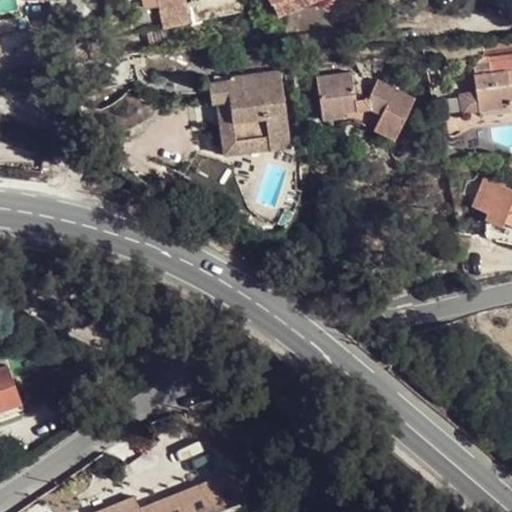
[(196,0),(201,19),(241,10),(240,0),(196,0)]
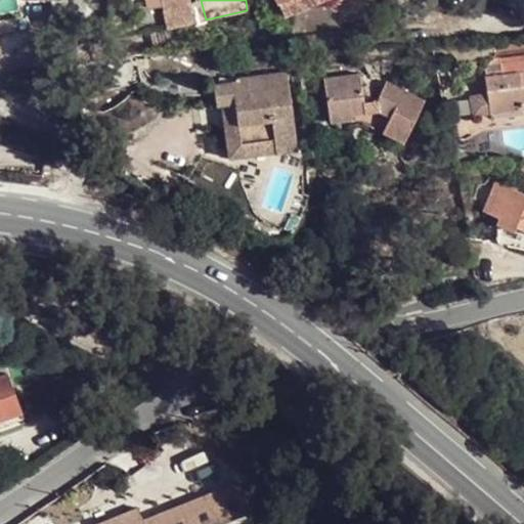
[(275,0),(284,14),(319,0),(275,0)]
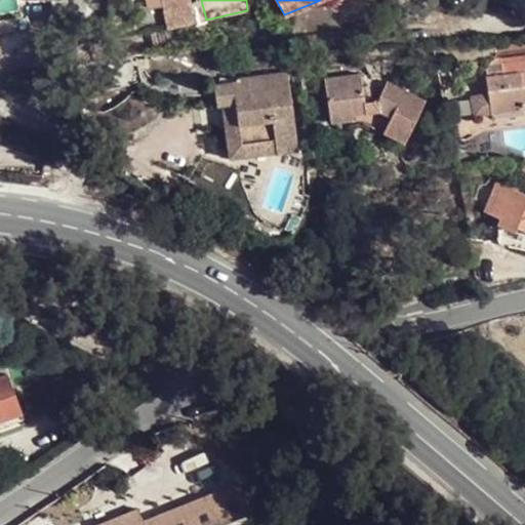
[(191,18),(188,4),(163,8),(165,23),(191,18)]
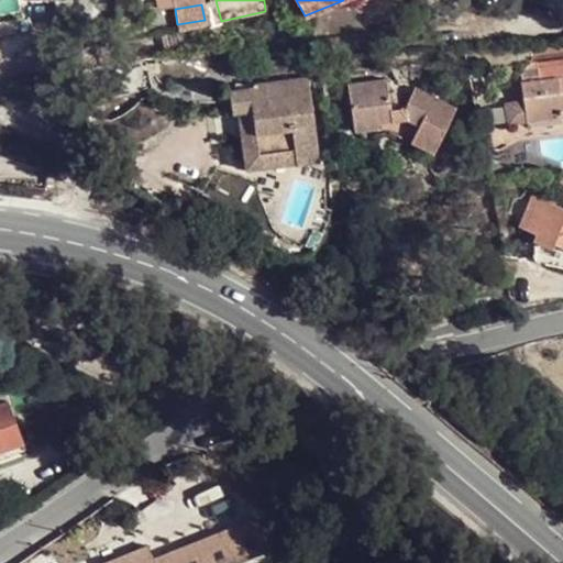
[(213,33),(222,32),(221,21),(212,22),(213,33)]
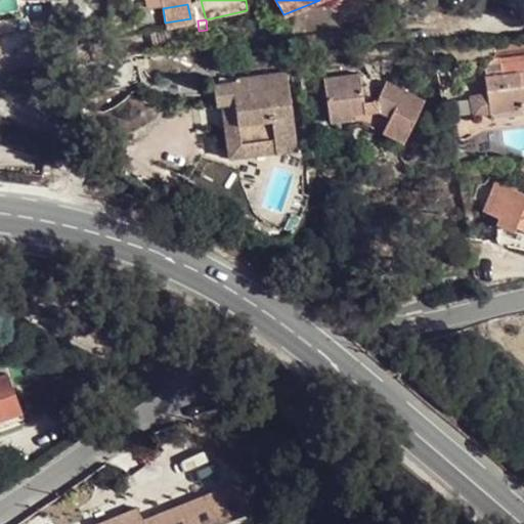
[(488,93),(490,114),(523,108),(523,57),(499,60),(501,74),(485,76),(488,93)]
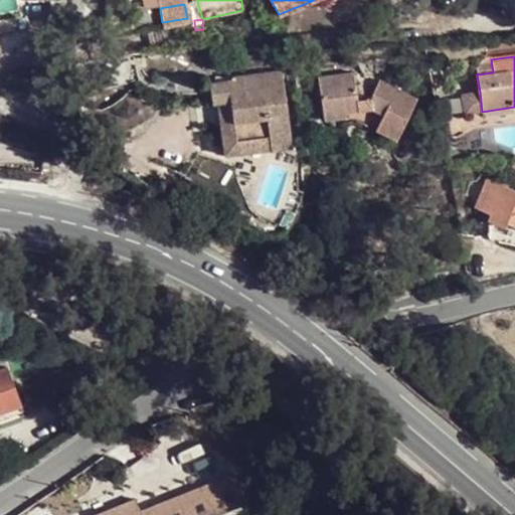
[(294,64),(296,75),(309,73),(308,63),(294,64)]
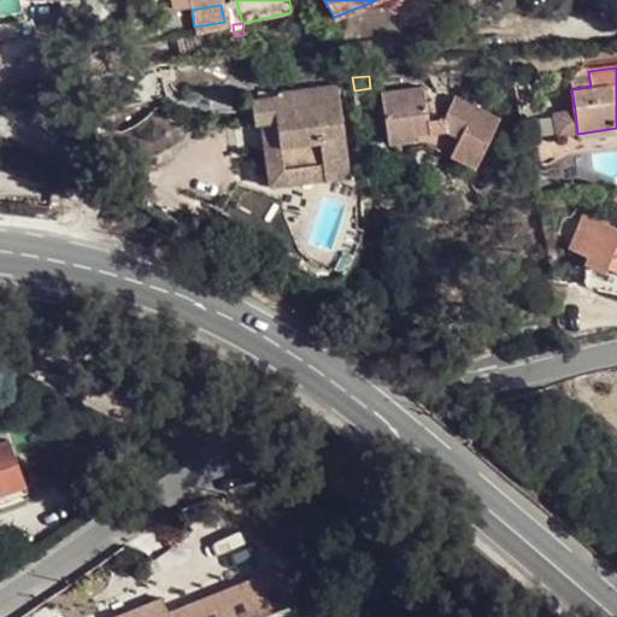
[(322,163),(323,178),(350,175),(336,84),(281,90),(281,95),(253,99),(256,127),(262,125),(265,150),(281,148),(282,168),(322,163)]
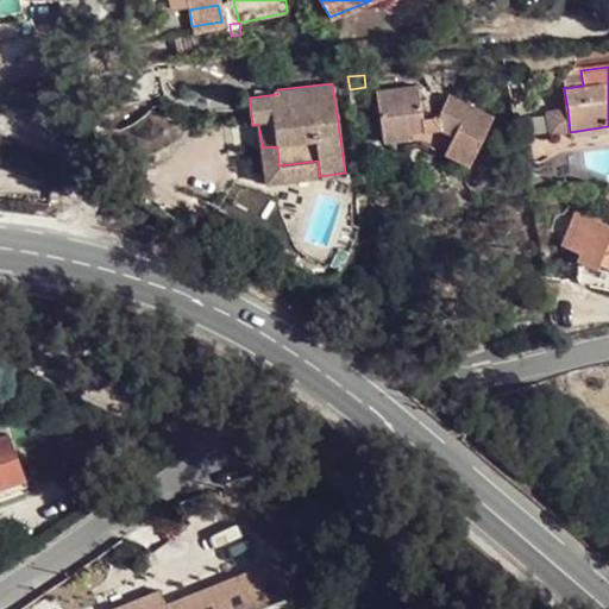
[(377,90),(383,142),(408,138),(408,132),(422,130),(422,132),(440,130),(452,136),(444,151),(468,162),(493,115),(450,95),(438,115),(424,117),(419,86),(377,90)]
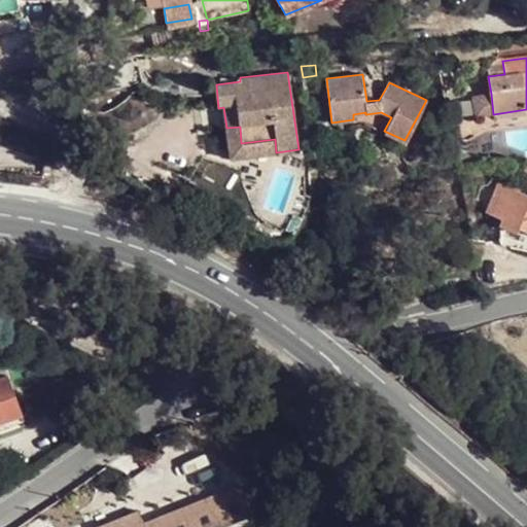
[(475,115),(493,114),(491,94),(472,96),(475,115)]
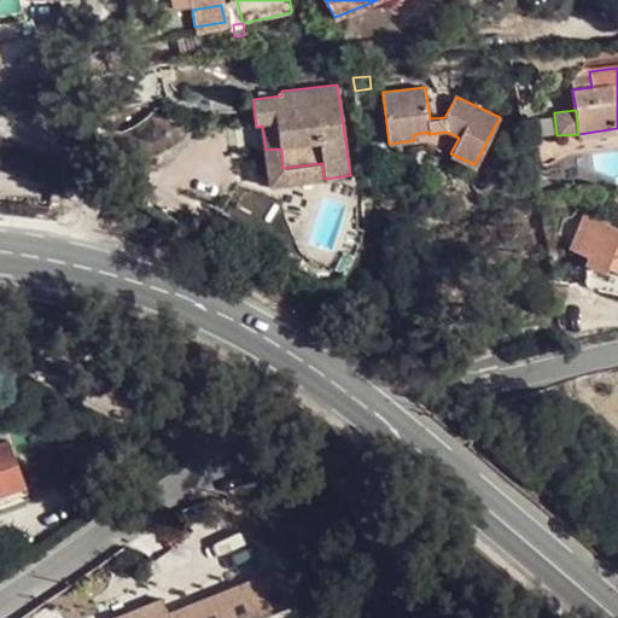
[(267,170),(283,168),(281,149),(266,150),(267,170)]
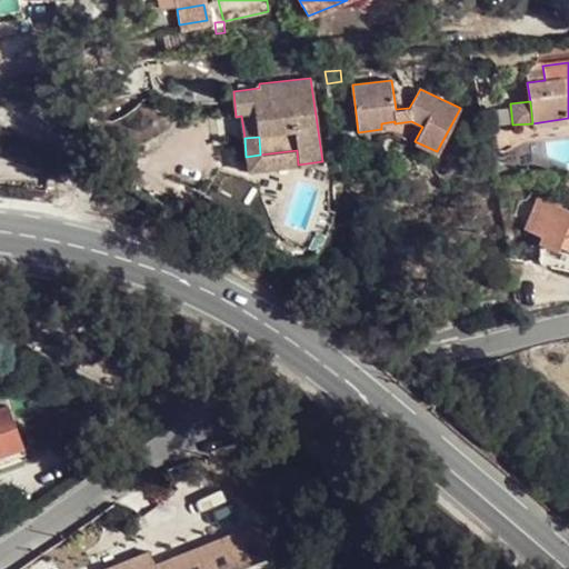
[(248,171),(298,165),(297,150),(260,155),(246,157),(248,171)]
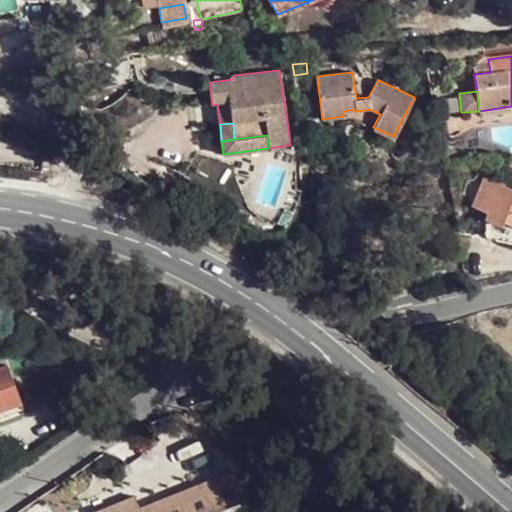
[(511,188),(500,183),(501,182),(485,175),(472,205),(486,212),(485,218),(501,225),(504,220),(511,224),(511,188)]
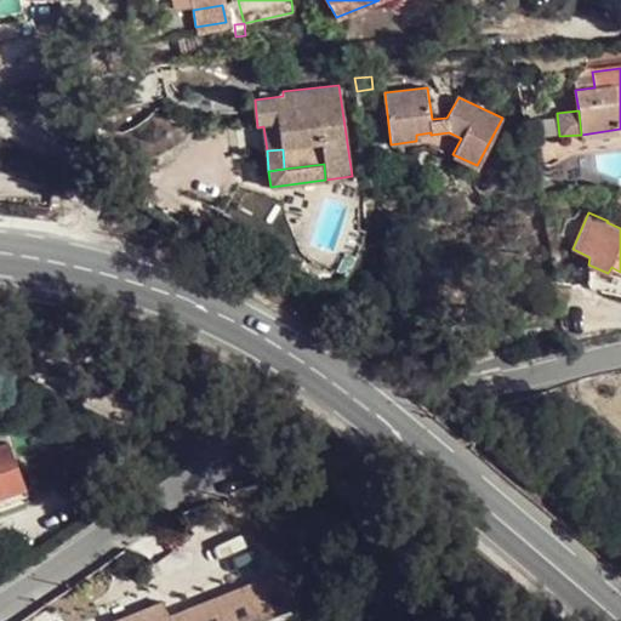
[(300,261),(268,248),(265,257),(297,269),(300,261)]
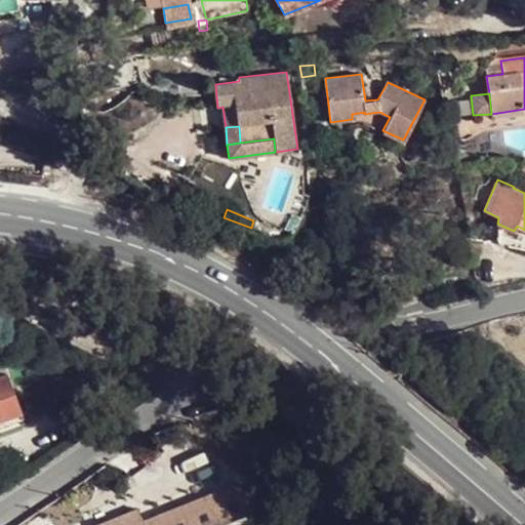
[(395,364),(391,368),(399,375),(402,370),(395,364)]
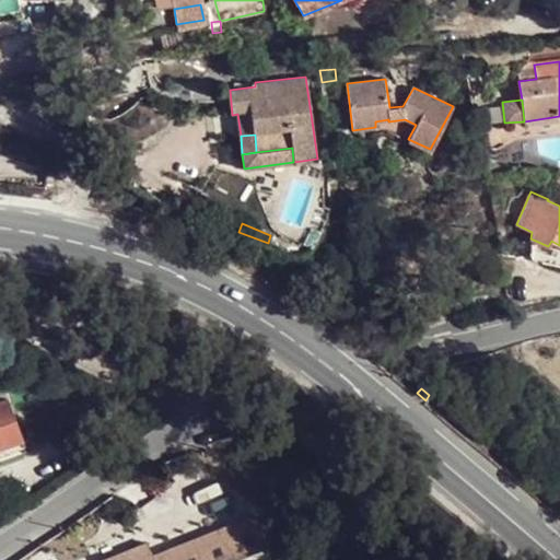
[(0,448),(24,441),(8,399),(0,401),(0,448)]
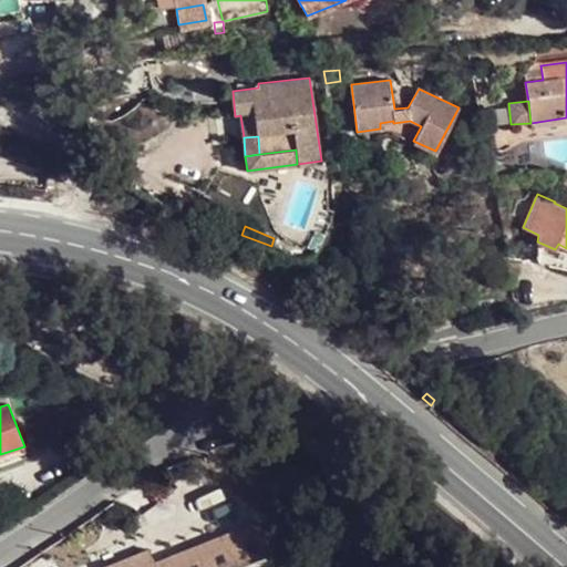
[(147,549),(104,566),(234,566),(271,552),(257,519),(153,562),(147,549)]
